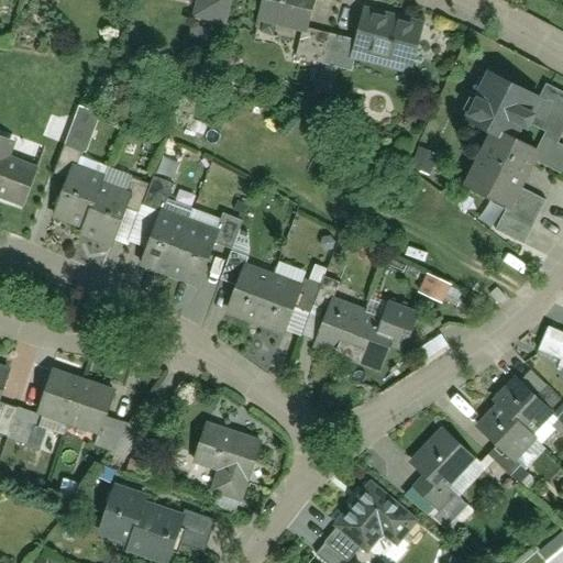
[(195,0),(190,18),(221,26),(229,0),(195,0)]
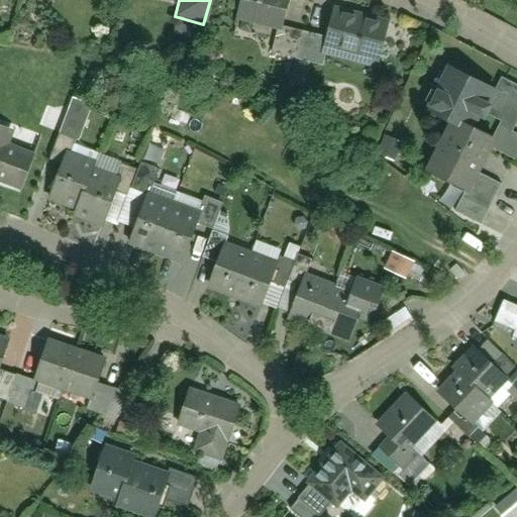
[(275,27),(281,29),(289,0),(235,0),(231,17),(275,27)]
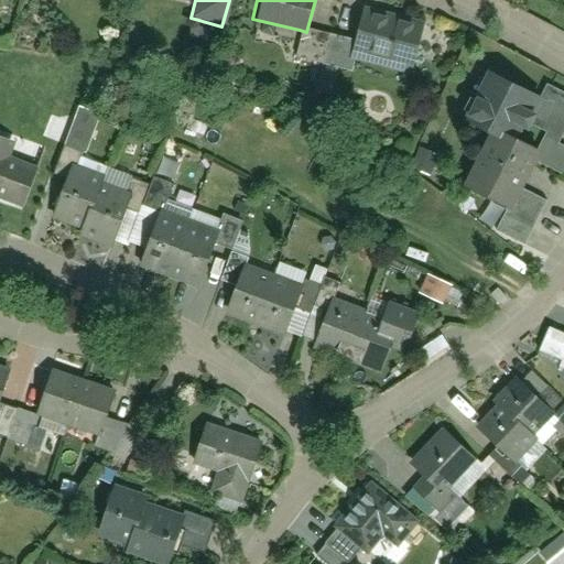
[(356,56),(412,68),(423,23),(362,8),(353,43),(349,55),(356,56)]
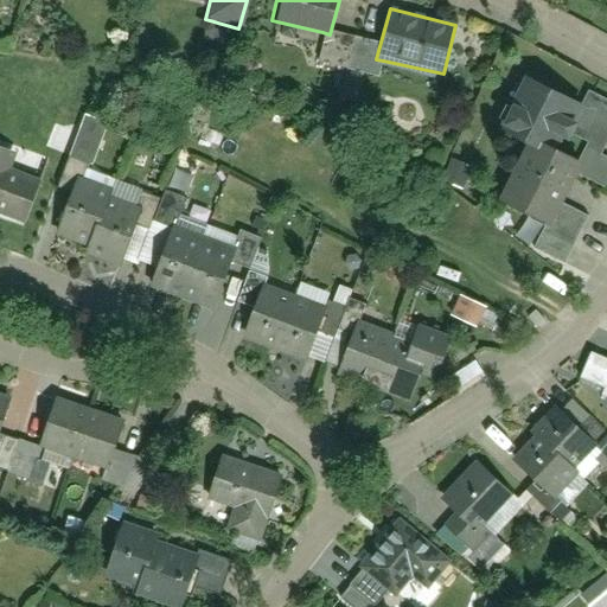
[(330,34),(323,32),(314,65),(379,81),(383,61),(376,59),(379,46),(330,34)]
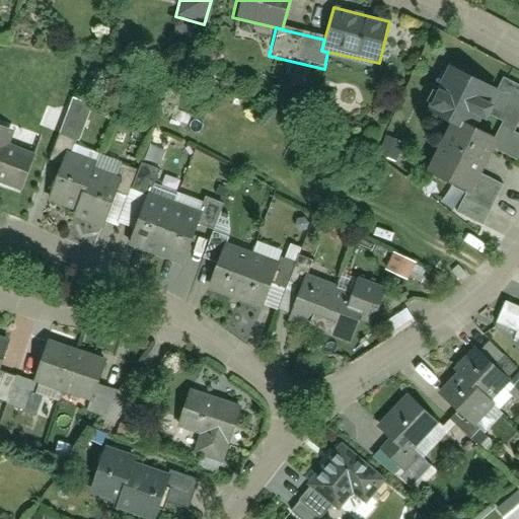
[(493,87),(442,65),(421,112),(449,123),(422,176),(460,197),(454,212),(486,226),(505,181),(484,172),(494,152),(517,162),(518,157),(518,131),(517,131),(518,126),(518,87),(498,78),(493,87)]
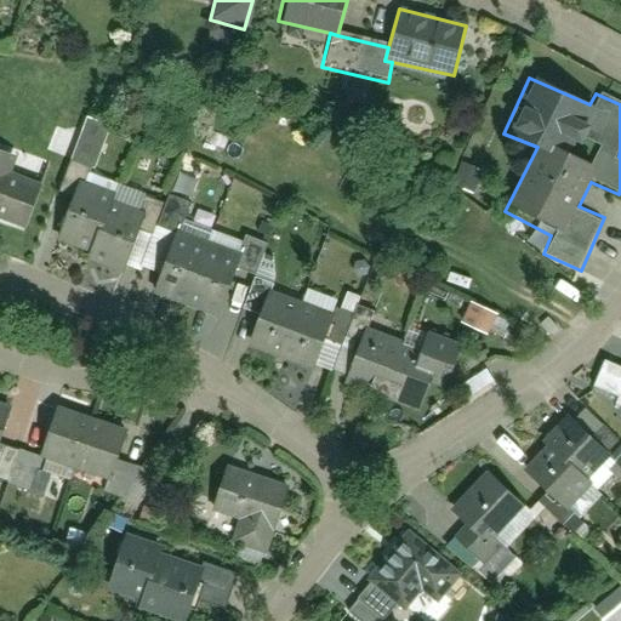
[(0,155),(0,221),(23,229),(40,188),(10,178),(16,161),(0,155)]
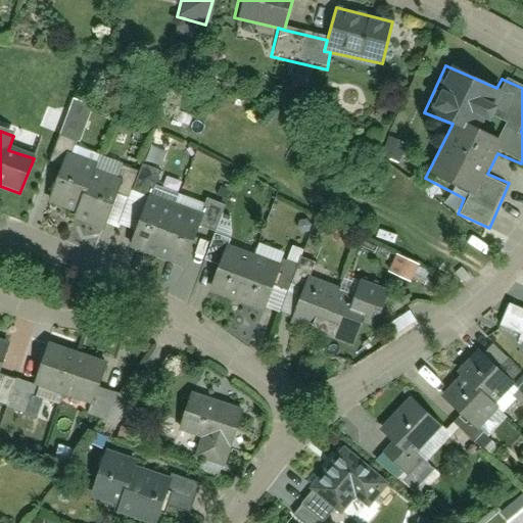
[(61,167),(45,206),(72,216),(69,222),(100,232),(119,187),(61,167)]
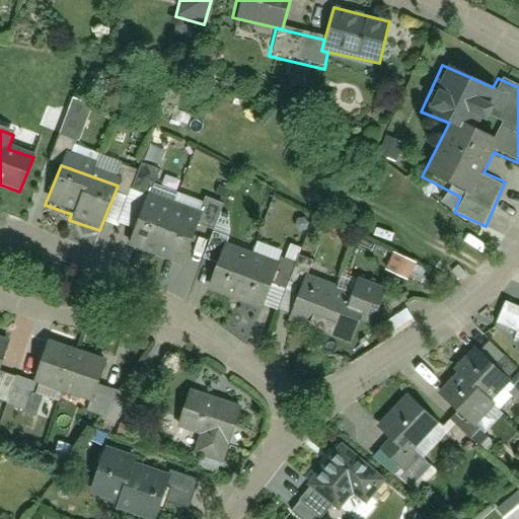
[(204,214),(144,193),(126,243),(183,266),(204,214)]
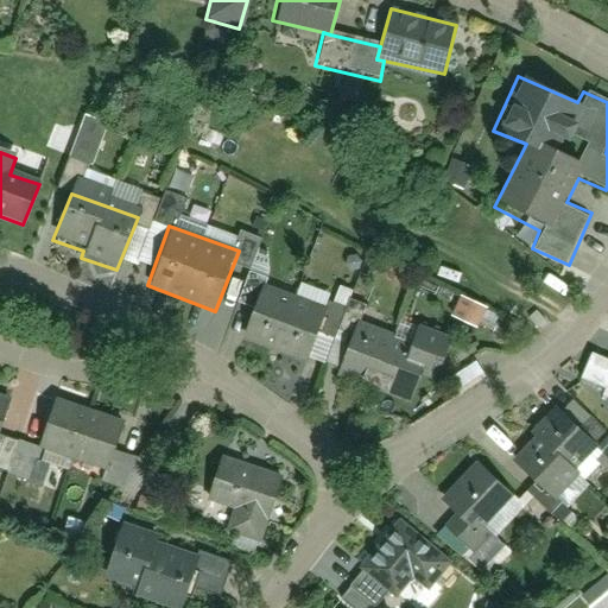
[(325,312),(263,289),(246,333),(309,358),(325,312)]
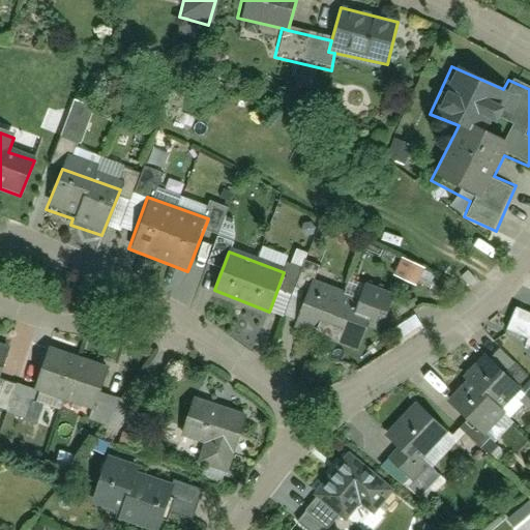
[(374,307),(313,284),(297,323),(358,347),(374,307)]
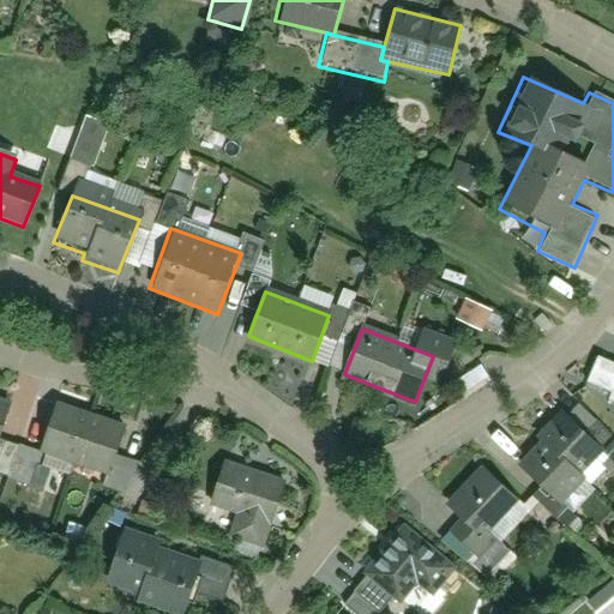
[(0,433),(12,403),(0,398),(0,433)]
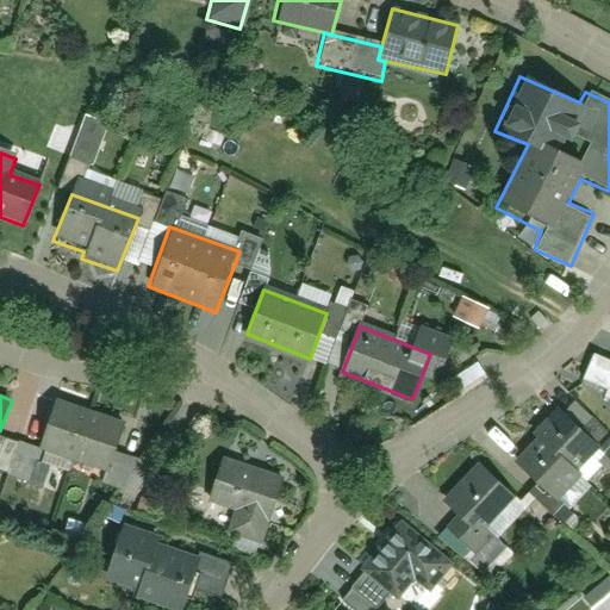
[(76,456),(91,414),(57,403),(43,446),(76,456)]
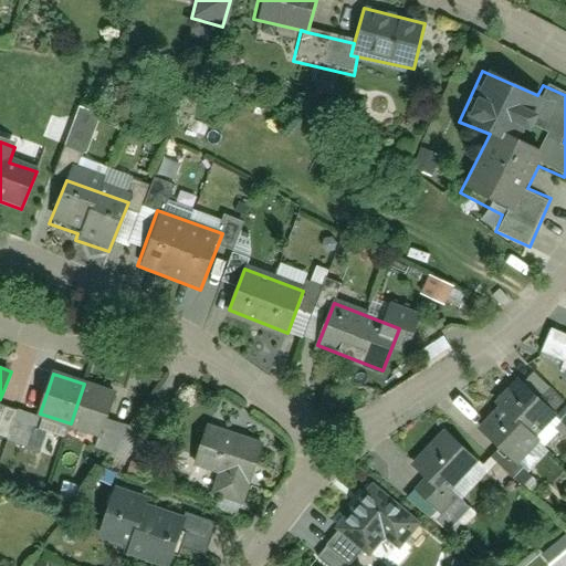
[(557,413),(516,381),(473,428),(520,465),(540,443),(534,438),(557,413)]
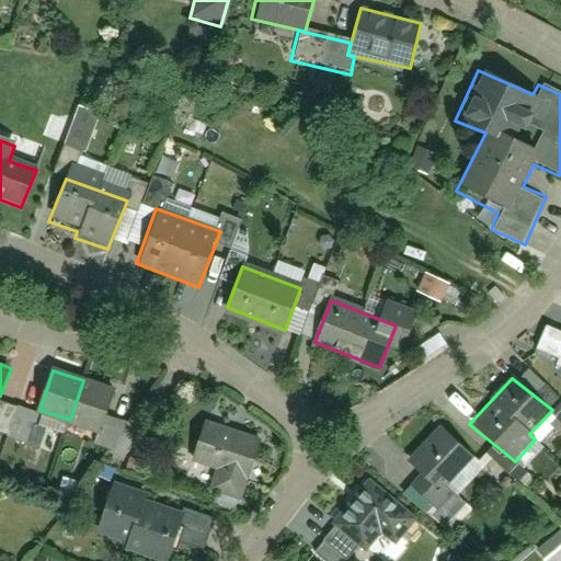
[(116,391),(83,380),(70,420),(103,431),(116,391)]
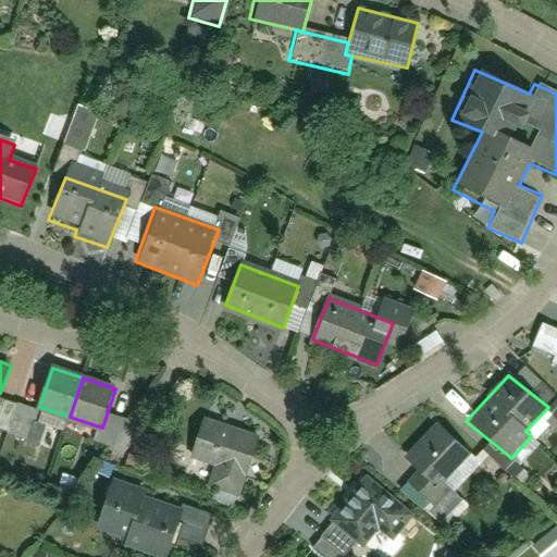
[(263,435),(201,416),(187,466),(247,486),(263,435)]
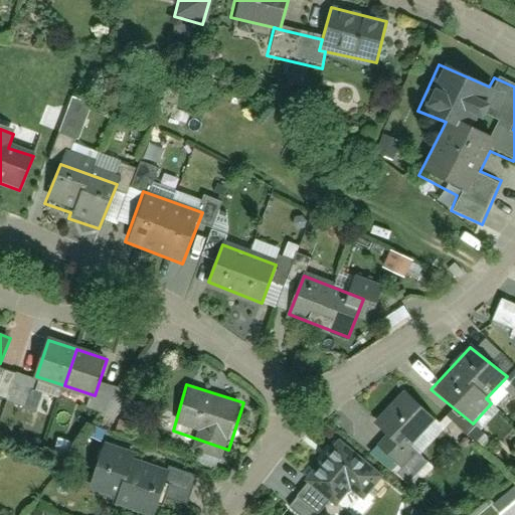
[(443,426),(399,391),(371,423),(385,436),(369,453),(396,475),(443,426)]
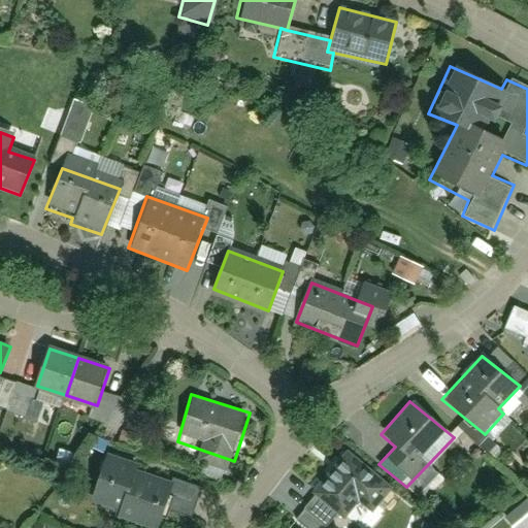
[(393,487),(352,451),(309,491),(340,521),(358,503),(370,514),(393,487)]
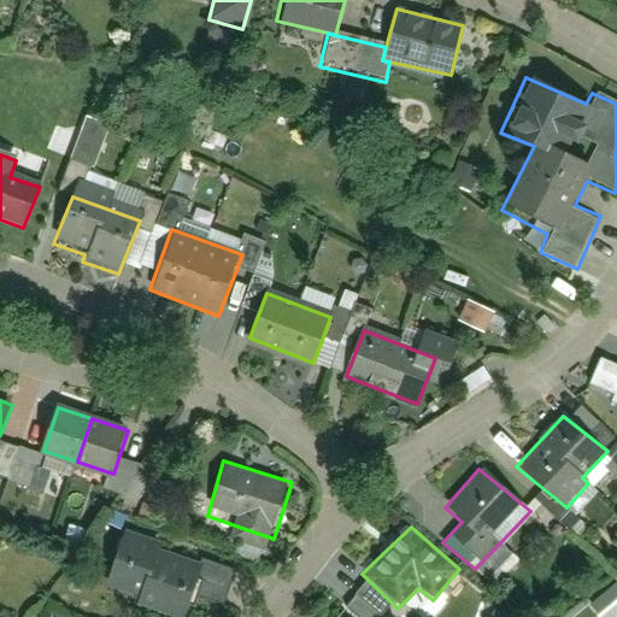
[(187,616),(207,559),(123,530),(100,589),(187,616)]
